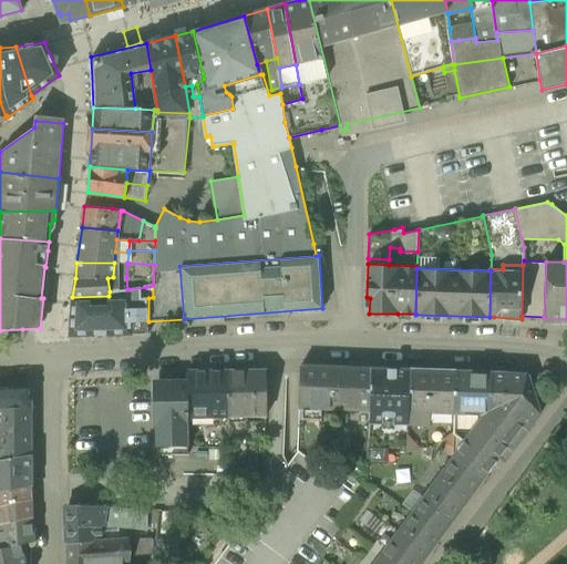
[(110,291),(127,289),(126,277),(113,277),(107,278),(110,291)]
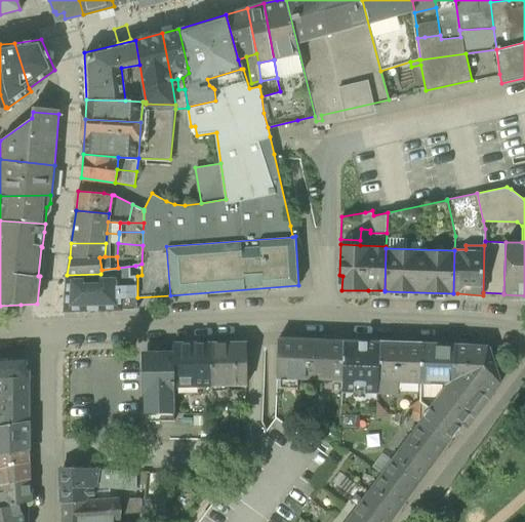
[(118,268),(102,270),(101,274),(67,275),(65,311),(137,309),(136,297),(137,297),(137,276),(142,275),(142,264),(135,266),(118,268)]
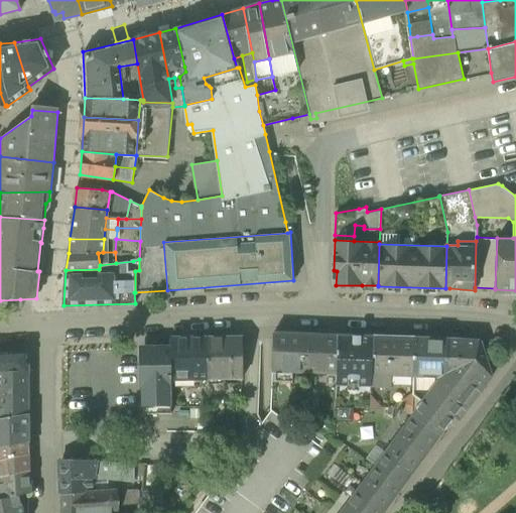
[(309,372),(310,334),(310,333),(273,332),(272,371),(309,372)]
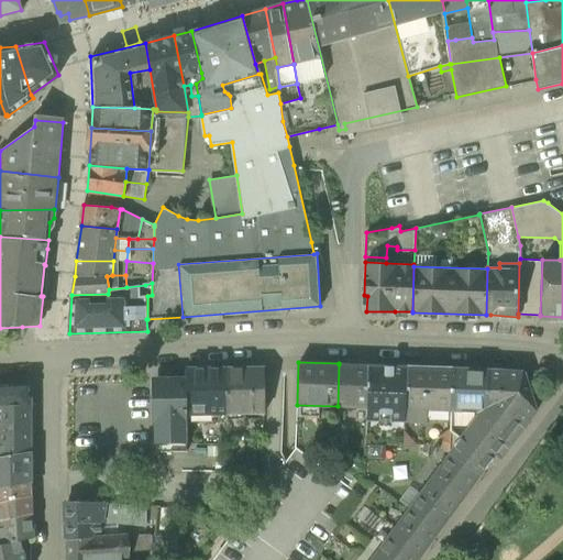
[(368,365),(339,364),(338,406),(367,407),(368,365)]
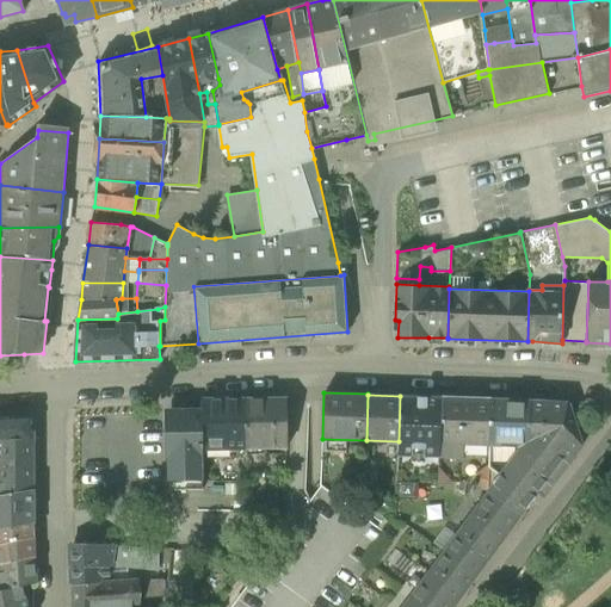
[(442,397),(400,396),(399,441),(399,453),(439,454),(439,443),(442,397)]
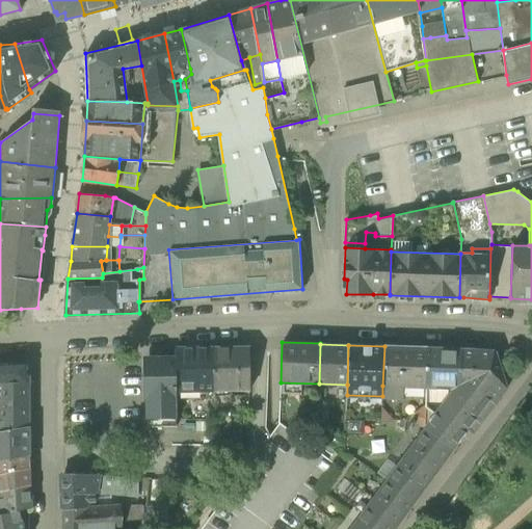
[(428,347),(384,346),(382,386),(426,387),(428,347)]
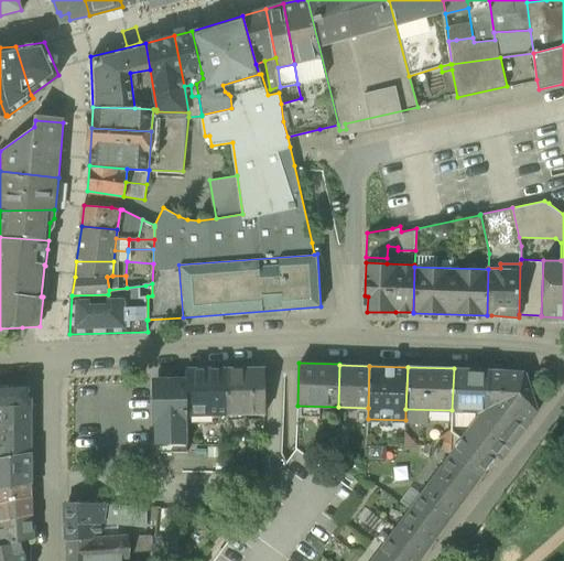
[(264,368),(227,369),(228,413),(266,412),(264,368)]
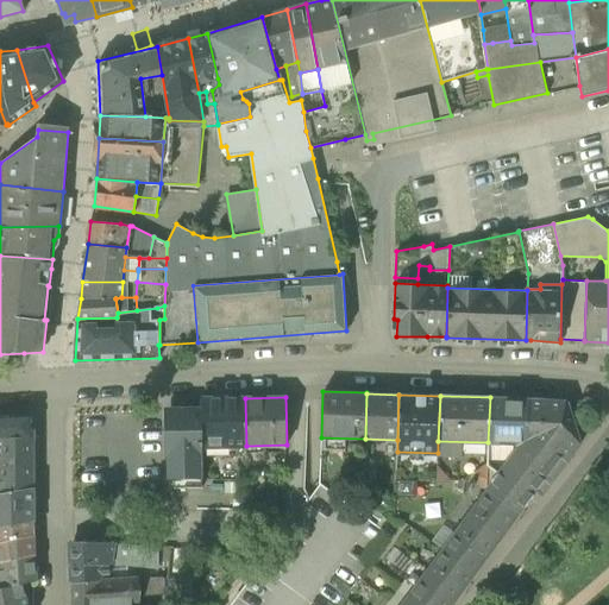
[(528,398),(490,397),(488,442),(526,443),(528,398)]
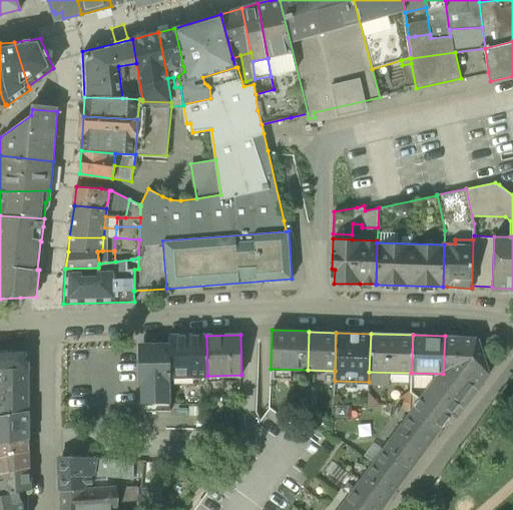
[(170,377),(207,376),(206,336),(170,336),(170,343),(170,348),(170,377)]
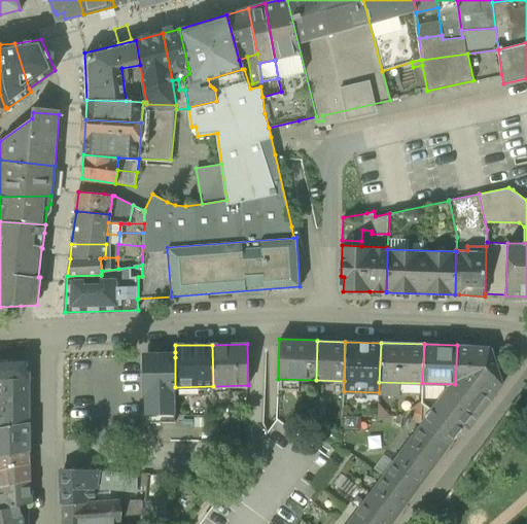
[(490,347),(457,345),(455,384),(434,411),(459,430),(463,425),(467,428),(490,398),(502,384),(502,383),(490,347)]
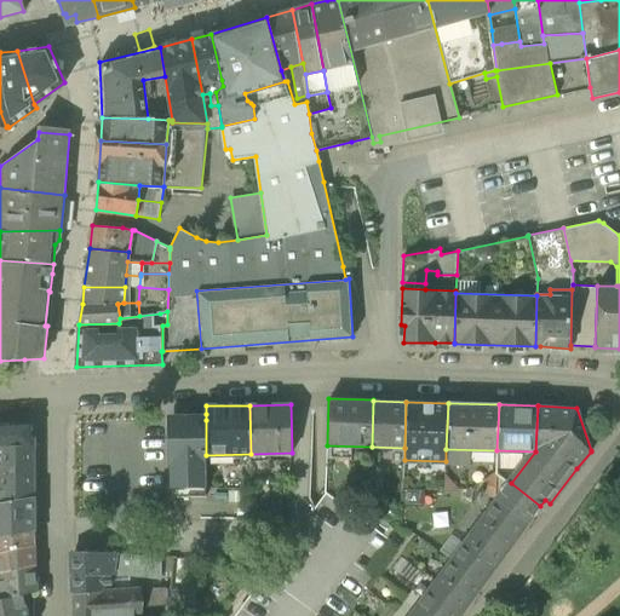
[(171,496),(206,496),(206,488),(206,455),(206,420),(194,420),(195,414),(168,415),(170,464),(171,464),(171,496)]
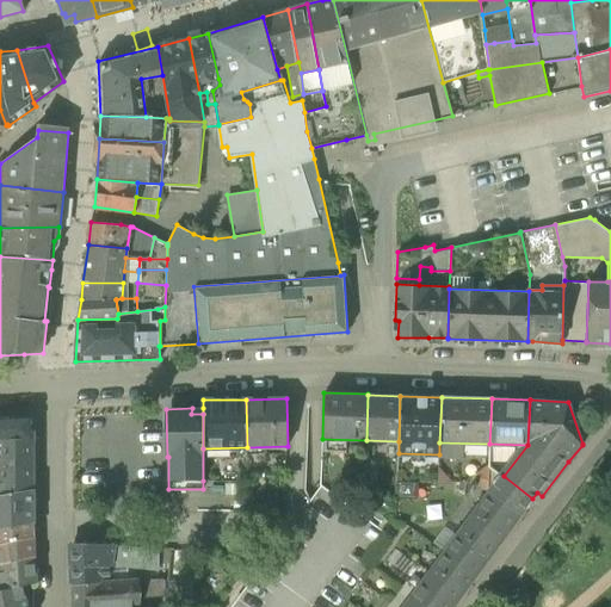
[(0,444),(4,443),(5,441),(34,439),(32,415),(0,416),(0,444)]
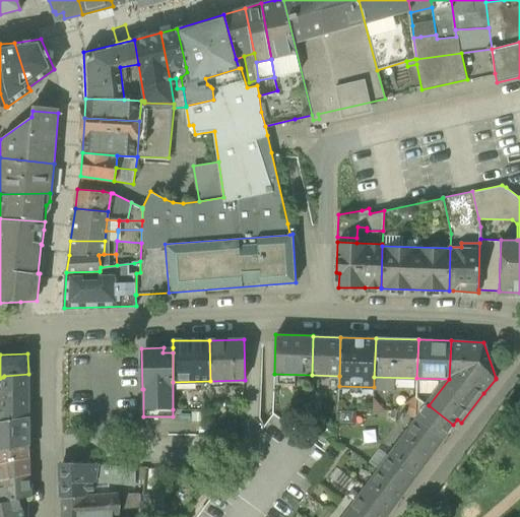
[(3,377),(3,392),(28,389),(28,381),(28,374),(4,376),(3,377)]
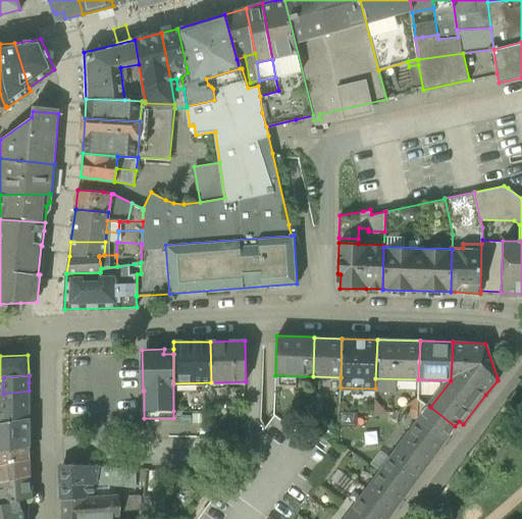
[(430,407),(451,380),(418,379),(417,398),(427,405),(430,407)]
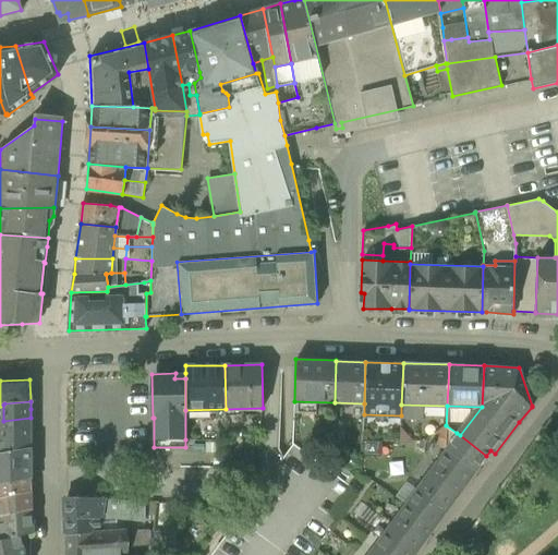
[(0,453),(31,448),(31,418),(3,421),(0,421),(0,453)]
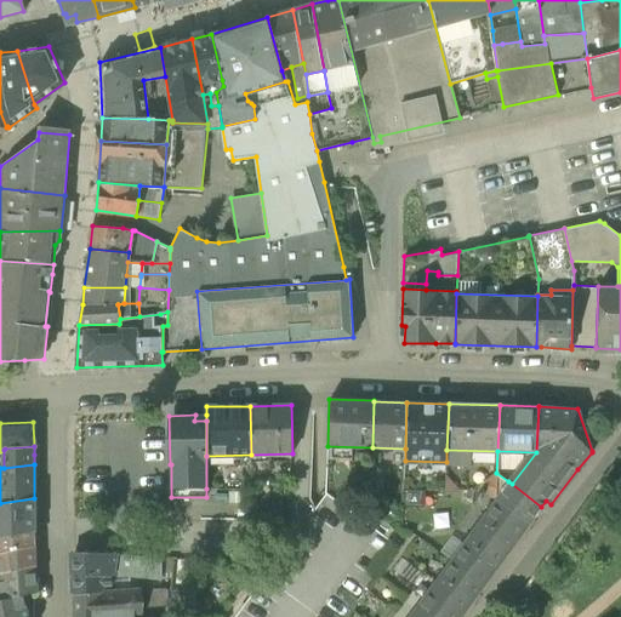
[(496,498),(530,523),(541,507),(512,484),(508,481),(496,473),(496,498)]
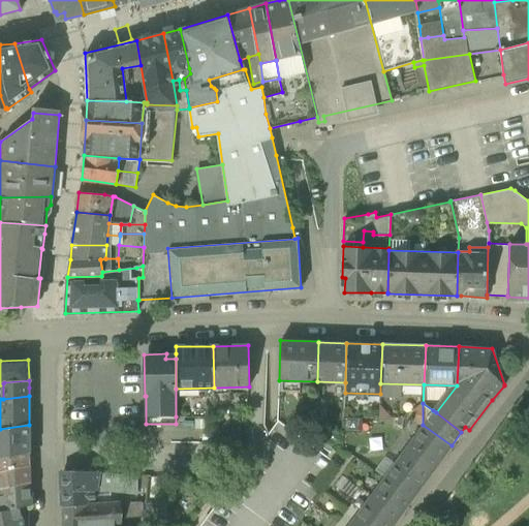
[(0,457),(30,452),(29,425),(0,429),(0,457)]
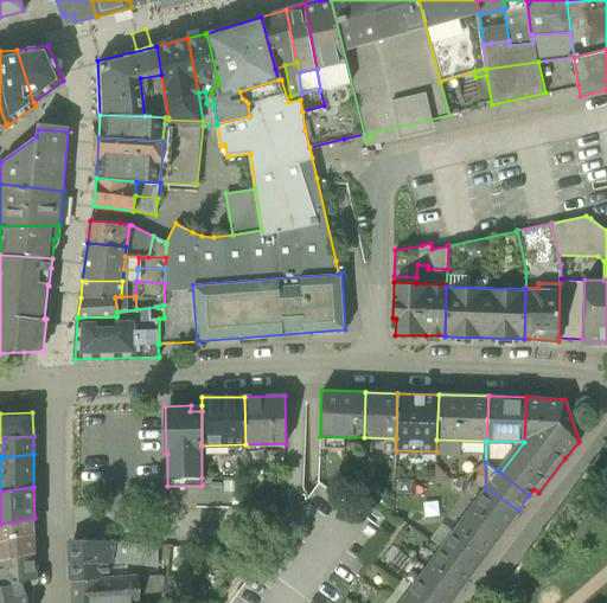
[(485,487),(441,546),(473,571),(518,511),(485,487)]
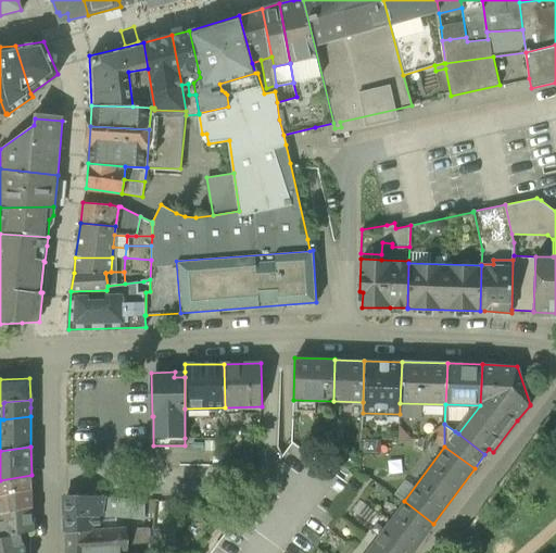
[(0,495),(32,489),(32,475),(0,480),(0,495)]
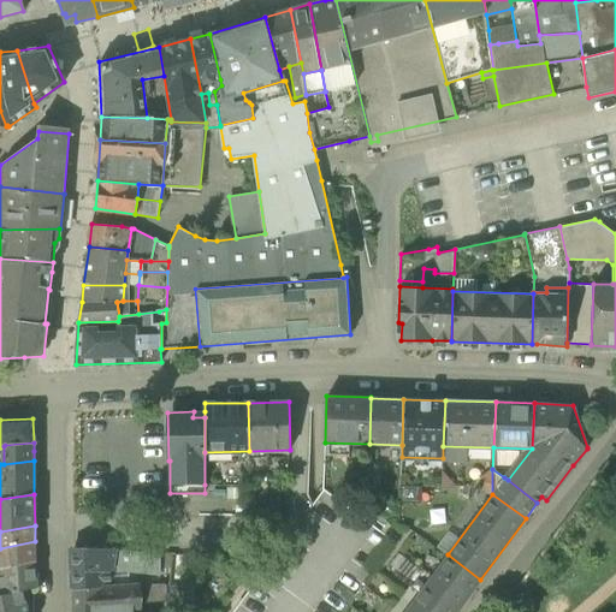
[(0,548),(0,569),(35,560),(35,541),(0,548)]
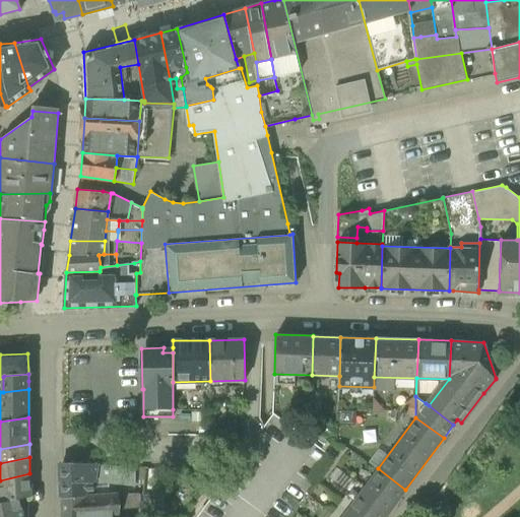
[(62,465),(63,497),(95,495),(95,492),(106,492),(107,477),(120,478),(129,480),(131,479),(131,467),(105,465),(99,465),(62,465)]
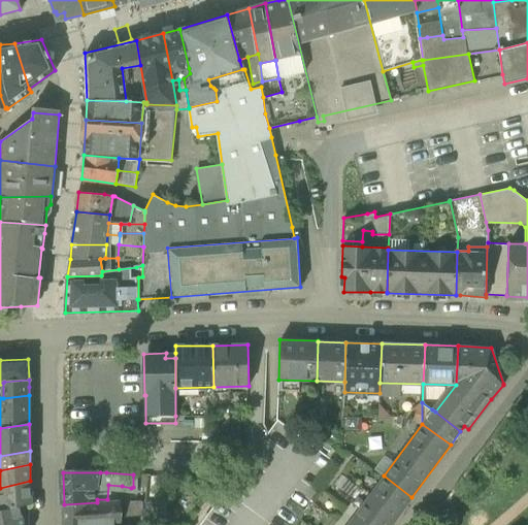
[(384,476),(363,504),(390,524),(391,524),(411,497),(384,476)]
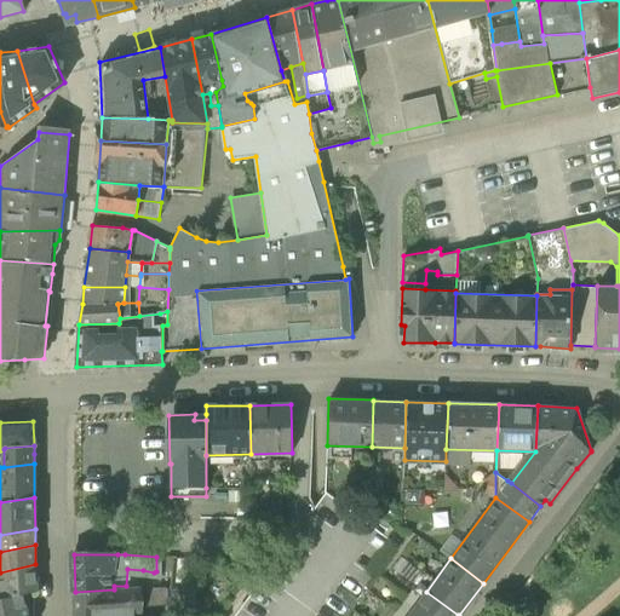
[(0,599),(32,592),(36,591),(36,589),(35,564),(0,573),(0,599)]
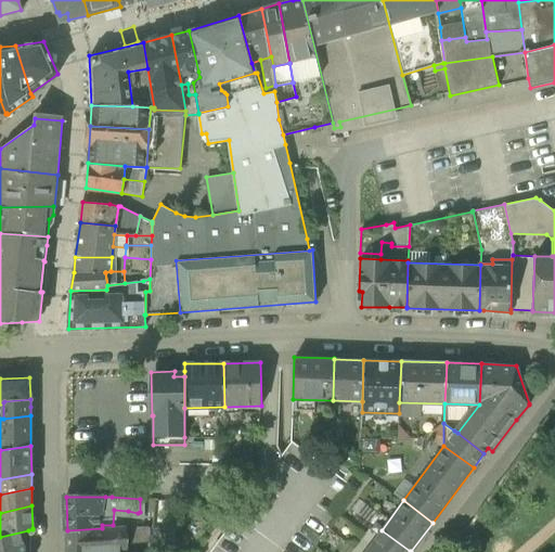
[(66,551),(127,551),(128,527),(102,528),(67,530),(66,551)]
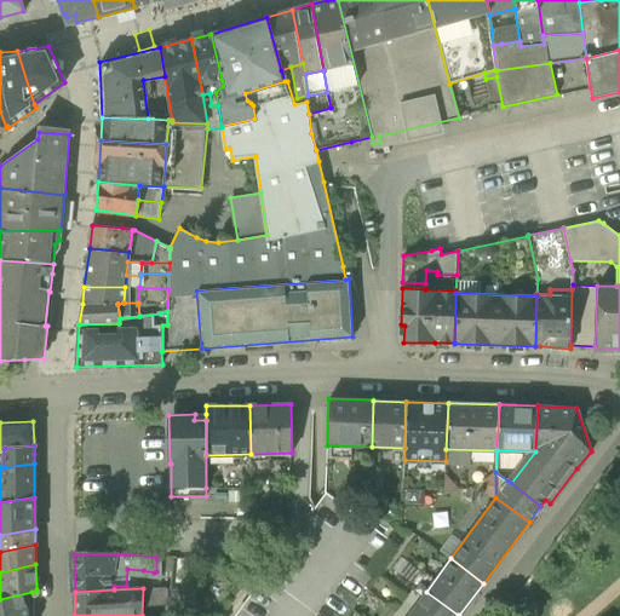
[(153,588),(143,588),(142,615),(167,615),(166,588),(153,588)]
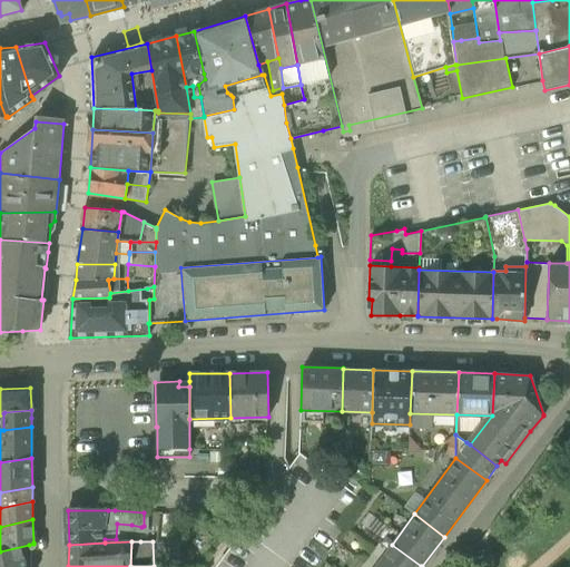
[(29,566),(30,549),(29,545),(0,551),(0,566),(29,566)]
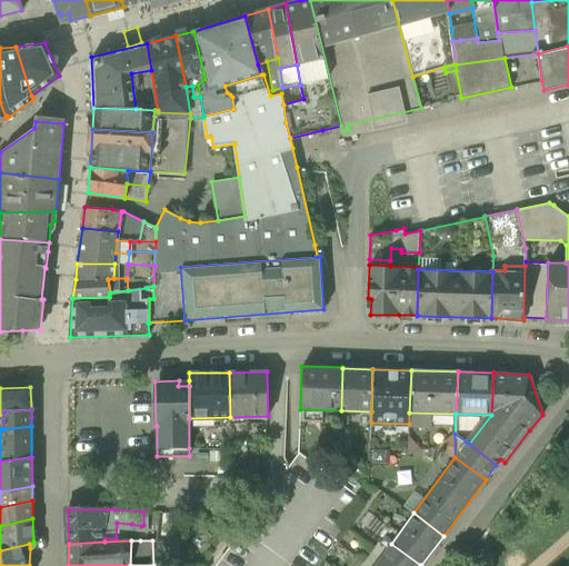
[(420,565),(391,544),(383,554),(399,565),(420,565)]
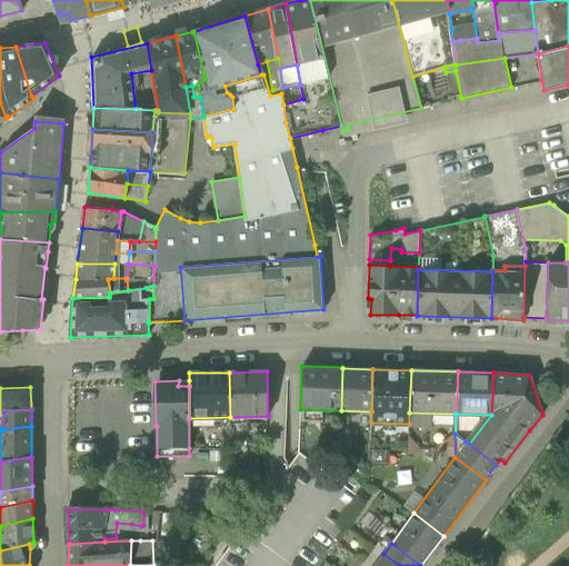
[(399,565),(383,554),(375,565),(399,565)]
